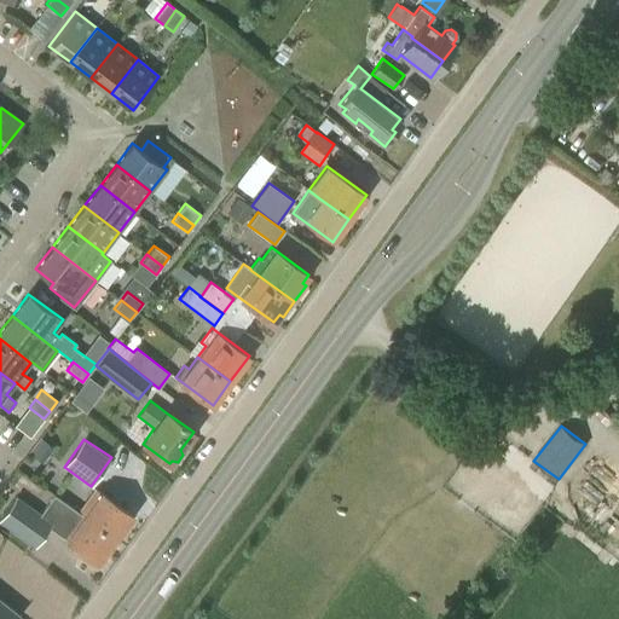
[(92,505),(84,516),(115,539),(132,515),(94,489),(86,501),(92,505)]
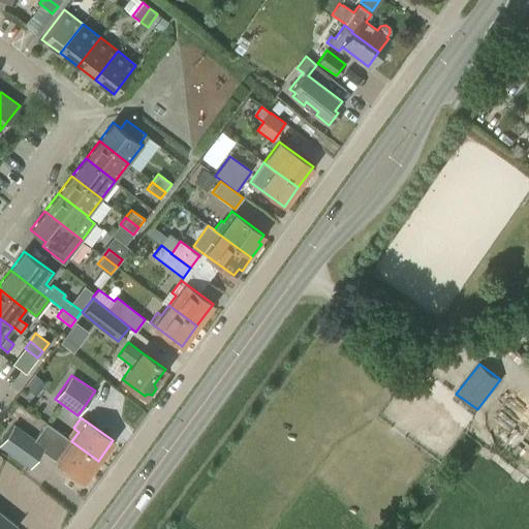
[(98,461),(71,441),(45,423),(34,438),(14,424),(0,442),(0,443),(30,466),(41,449),(53,457),(63,465),(60,469),(80,484),(83,479),(84,480),(98,461)]
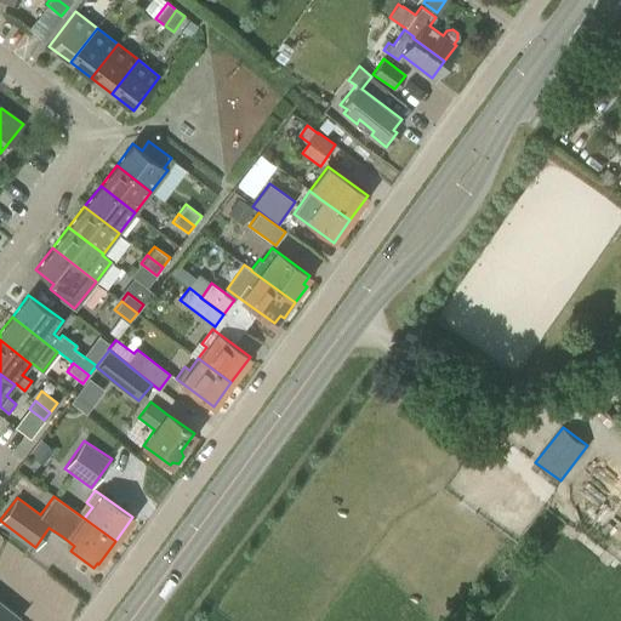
[(16,620),(21,616),(0,600),(0,620),(16,620)]
